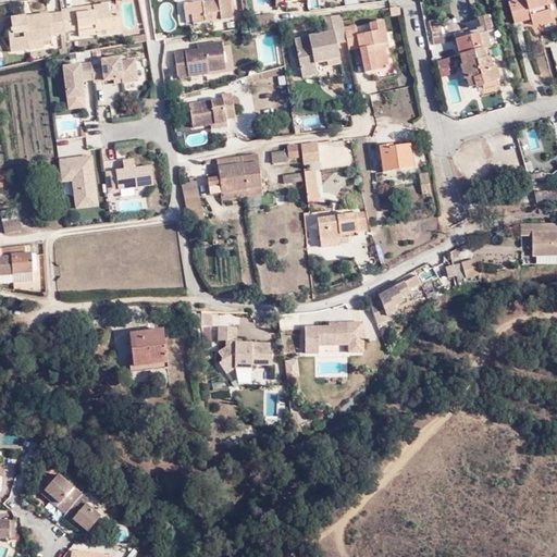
[(194,2),(195,14),(196,23),(215,21),(215,13),(223,12),(224,20),(236,17),(235,12),(233,12),(231,0),(232,0),(215,0),(211,1),(211,3),(207,3),(206,1),(194,2)]
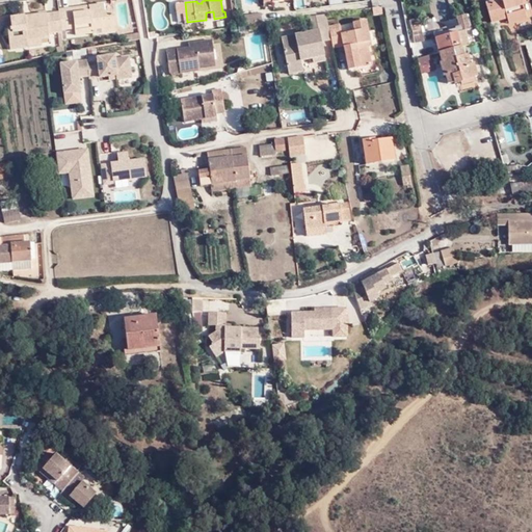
[(515,15),(517,21),(527,18),(522,0),(496,0),(486,3),(491,22),(508,18),(515,15)]
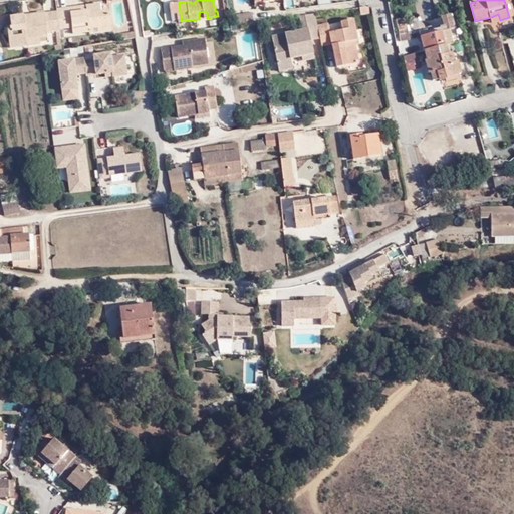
[(100,2),(86,4),(87,9),(72,11),(71,6),(58,8),(58,11),(58,12),(60,27),(73,25),(74,32),(90,31),(89,30),(89,27),(111,24),(108,8),(101,9),(100,2)]
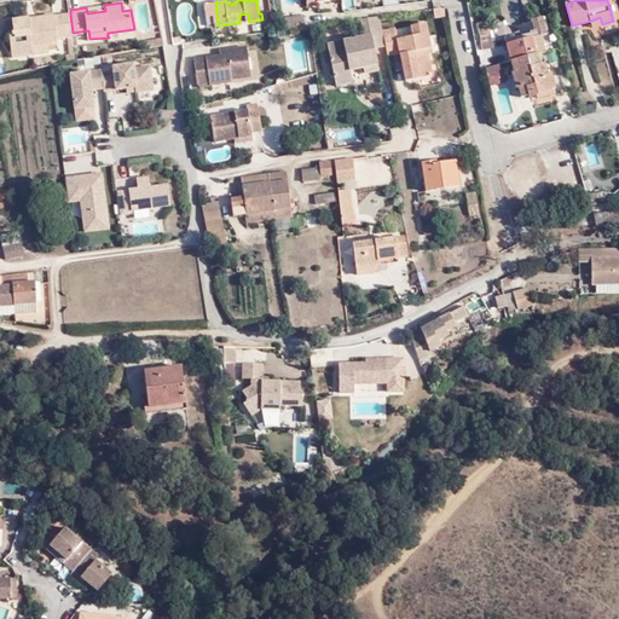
[(218,25),(215,3),(204,4),(208,27),(218,25)]
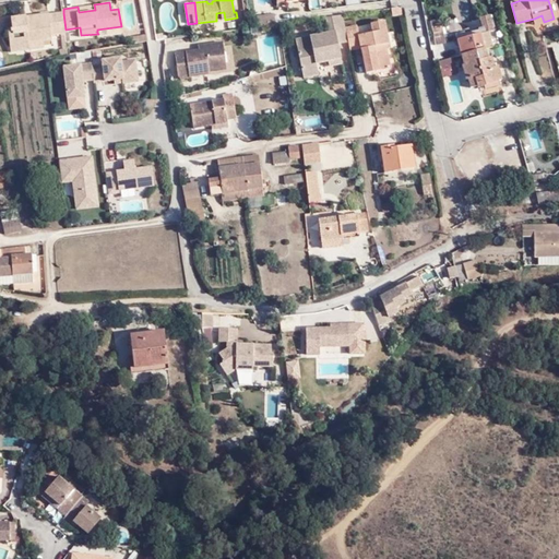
[(14,51),(33,49),(32,40),(54,38),(54,33),(62,32),(64,51),(61,51),(62,58),(69,57),(66,31),(66,30),(63,13),(51,14),(50,13),(30,15),(30,14),(13,16),(14,27),(11,28),(14,51)]
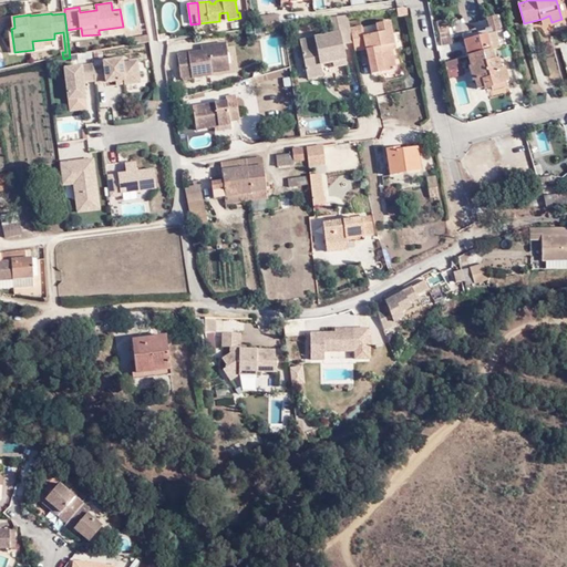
[(261,16),(264,27),(280,24),(279,13),(261,16)]
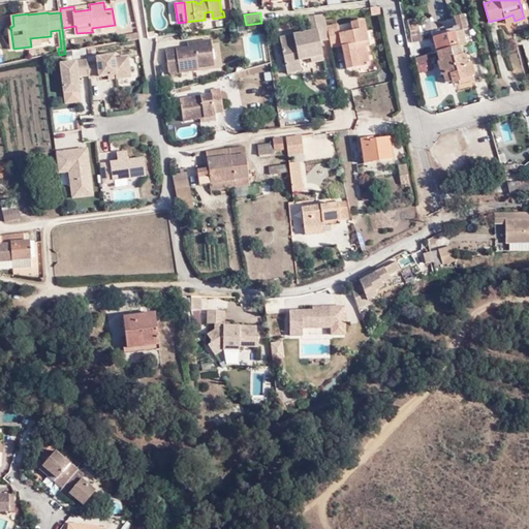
[(312,32),(280,38),(285,64),(300,61),(310,59),(311,63),(323,61),(320,42),(332,40),(327,13),(309,18),(312,32)]
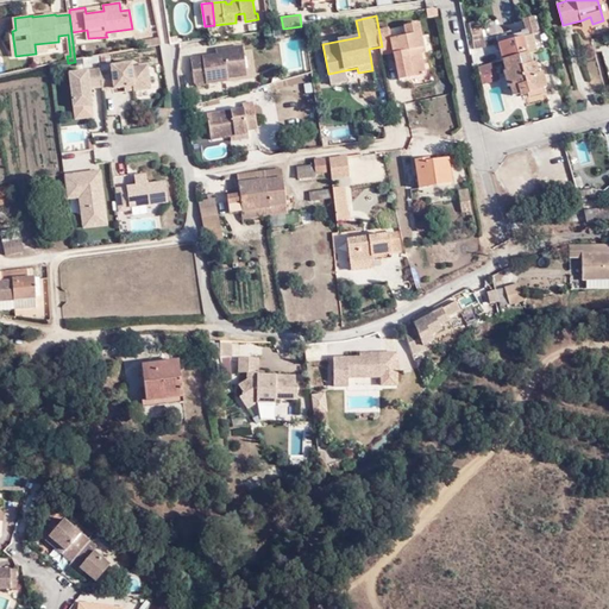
[(498,39),(504,62),(529,56),(529,55),(539,52),(534,36),(539,33),(534,18),(525,20),(527,31),(523,32),(525,38),(508,42),(507,37),(498,39)]
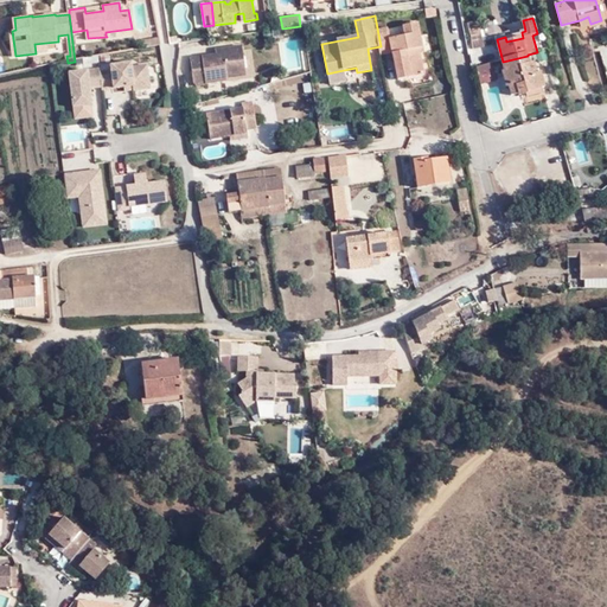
[(390,29),(377,31),(381,46),(382,55),(394,52),(400,78),(425,74),(420,48),(419,42),(422,40),(419,21),(404,24),(407,34),(391,37),(390,29)]
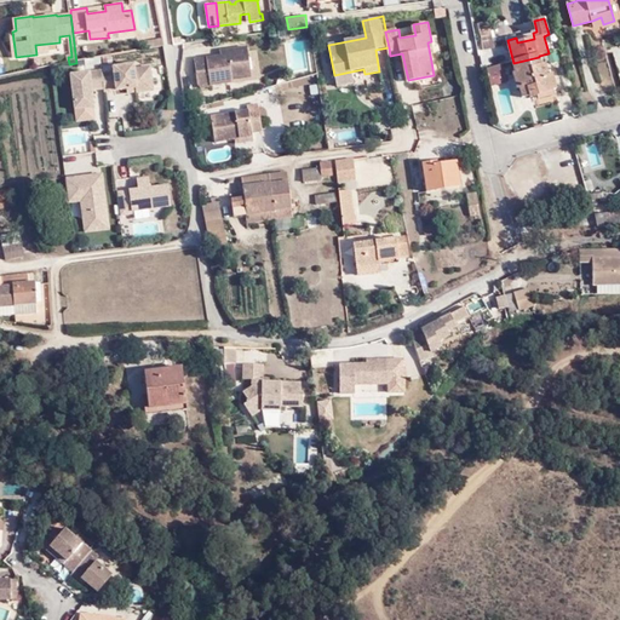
[(481,23),(486,50),(497,49),(492,22),(481,23)]
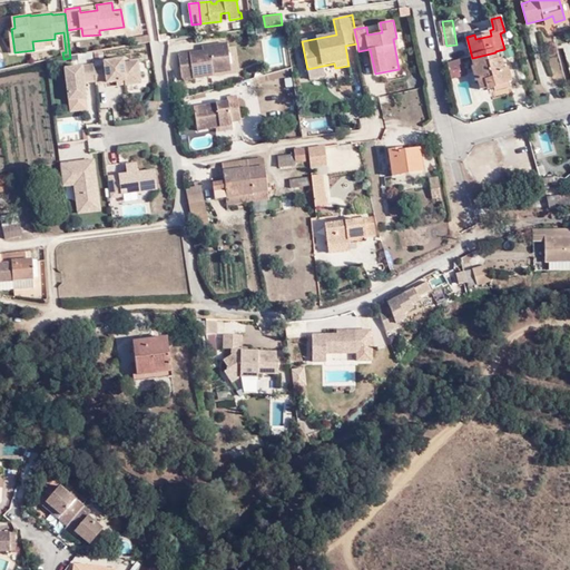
[(124,33),(124,27),(99,30),(99,33),(100,35),(100,37),(124,33)]
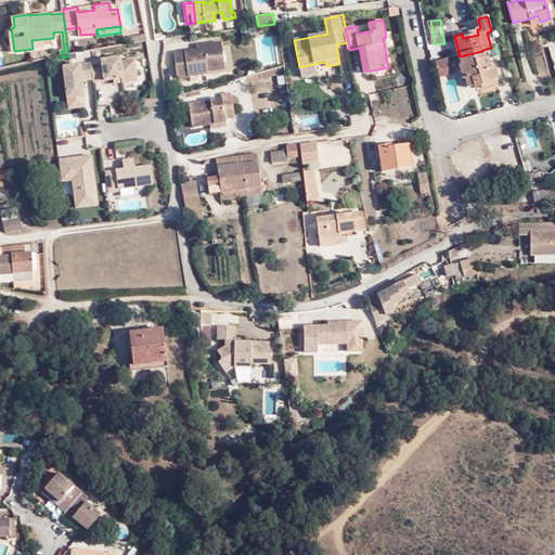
[(54,42),(53,38),(31,40),(33,49),(46,47),(46,43),(54,42)]
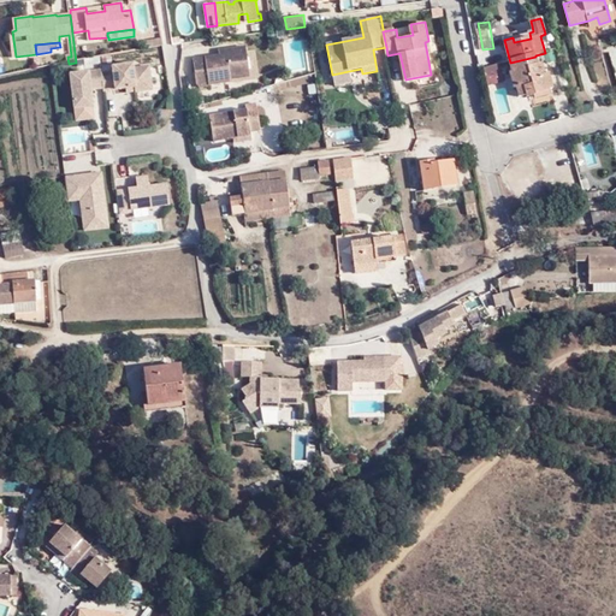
[(220,55),(194,59),(196,86),(208,84),(208,86),(231,82),(230,73),(249,71),(246,47),(226,49),(227,54),(220,55)]
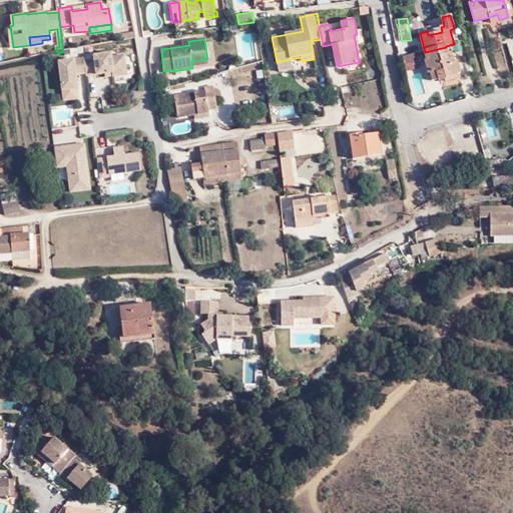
[(227,48),(216,39),(217,48),(227,48)]
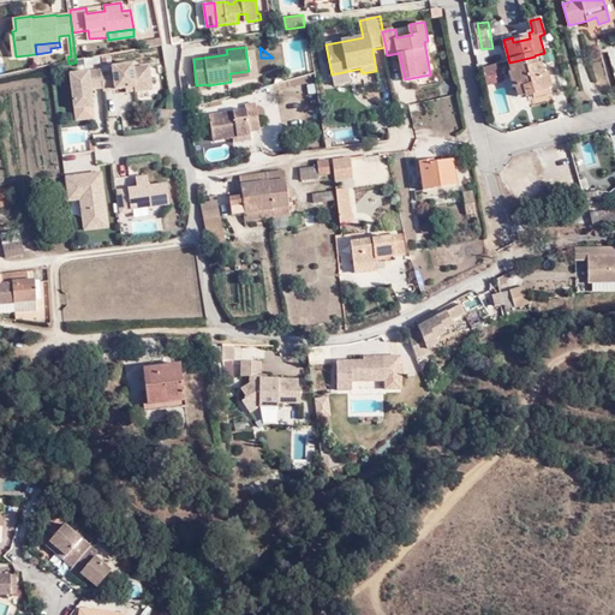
[(519,87),(517,88),(519,97),(533,94),(549,90),(553,89),(547,69),(542,70),(539,64),(537,64),(535,57),(509,63),(512,72),(515,71),(519,87)]
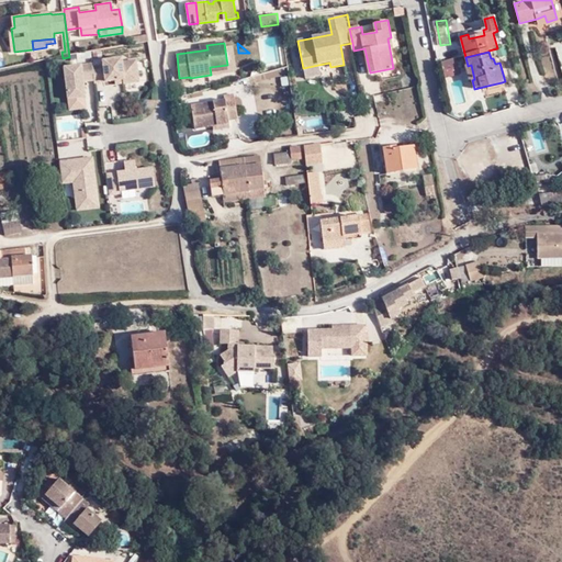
[(92,67),(94,85),(124,80),(124,86),(141,83),(137,62),(123,63),(123,58),(102,62),(103,66),(92,67)]
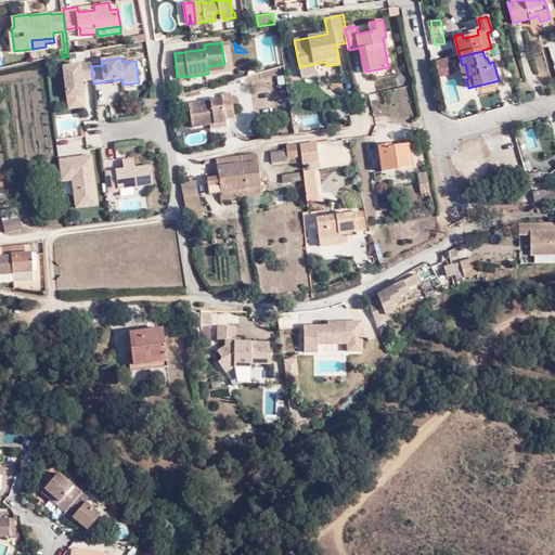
[(451,59),(436,62),(438,72),(453,67),(451,59)]
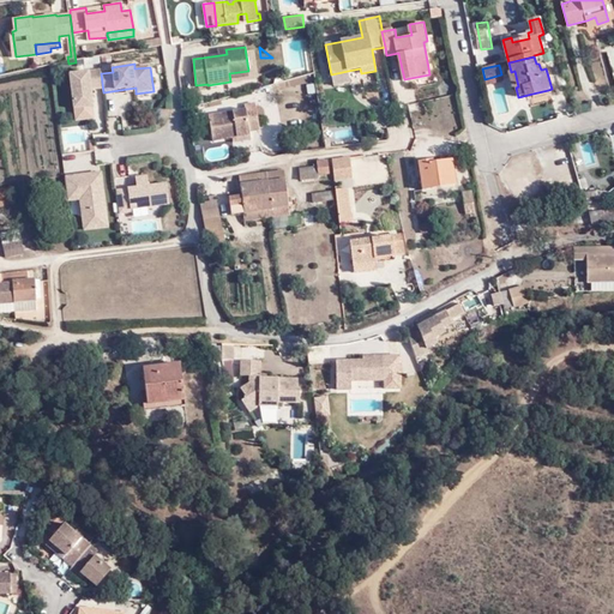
[(348,71),(331,74),(333,86),(350,83),(348,71)]
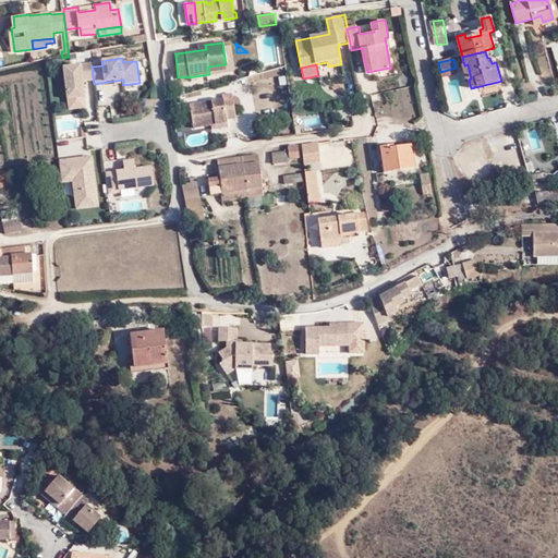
[(222,99),(190,106),(193,126),(215,122),(216,125),(227,123),(227,121),(237,119),(232,94),(222,96),(222,99)]
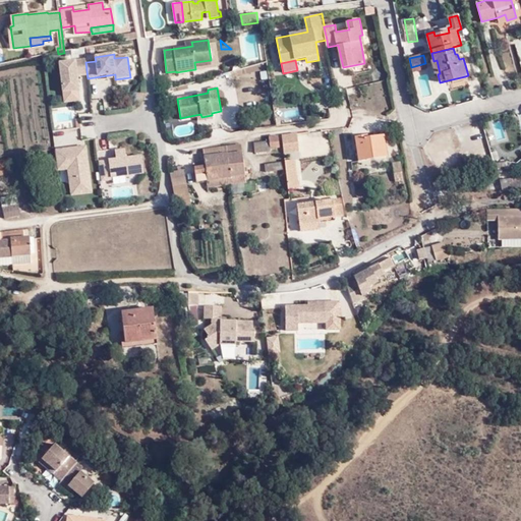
[(54,108),(57,143),(81,141),(78,106),(54,108)]
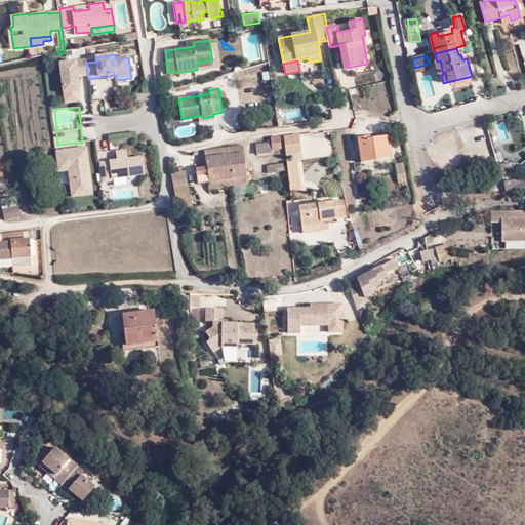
[(304,152),(300,134),(285,136),(288,155),(304,152)]
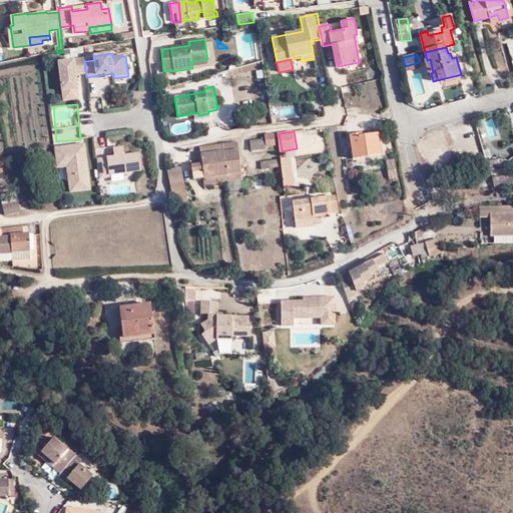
[(375,144),(373,134),(362,135),(362,133),(351,134),(354,158),(381,153),(379,143),(375,144)]
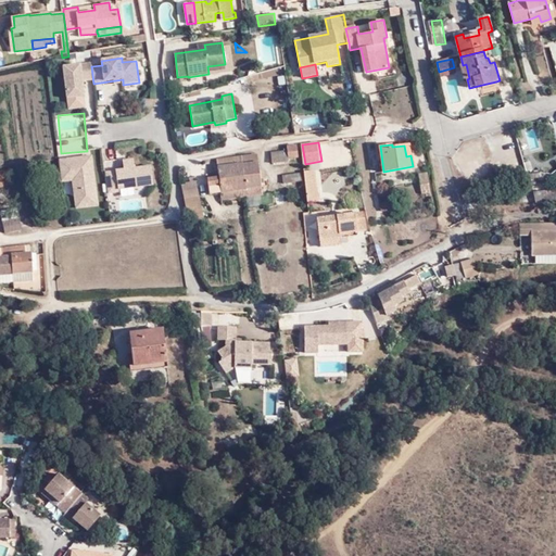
[(298,158),(297,146),(288,147),(288,151),(272,152),(272,161),(298,158)]
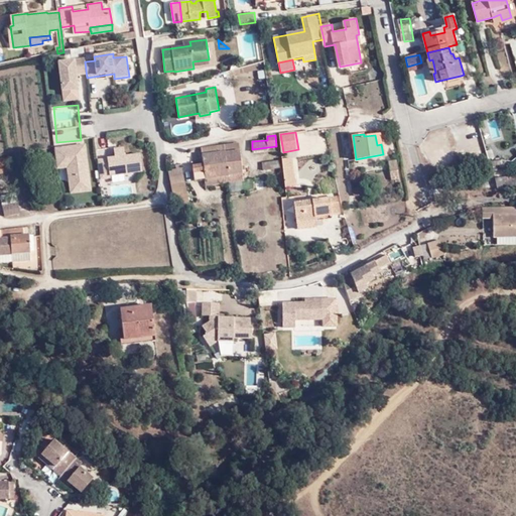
[(91,191),(85,144),(53,149),(56,170),(67,169),(70,195),(91,191)]
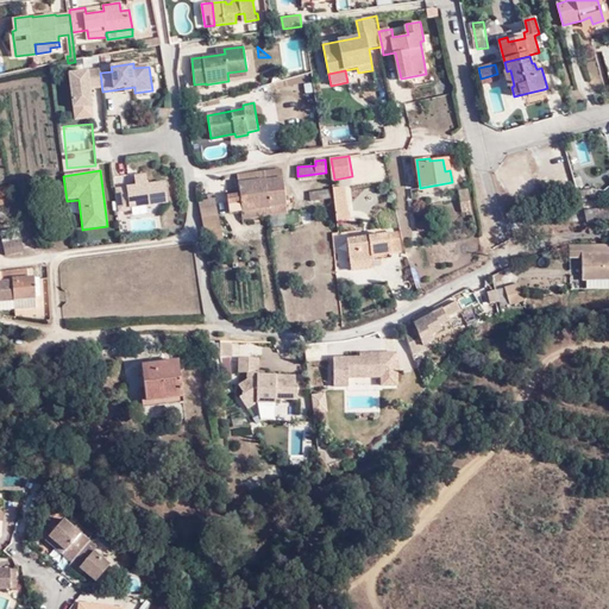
[(281,179),(281,170),(261,173),(262,181),(269,181),(271,207),(287,205),(284,179),(281,179)]
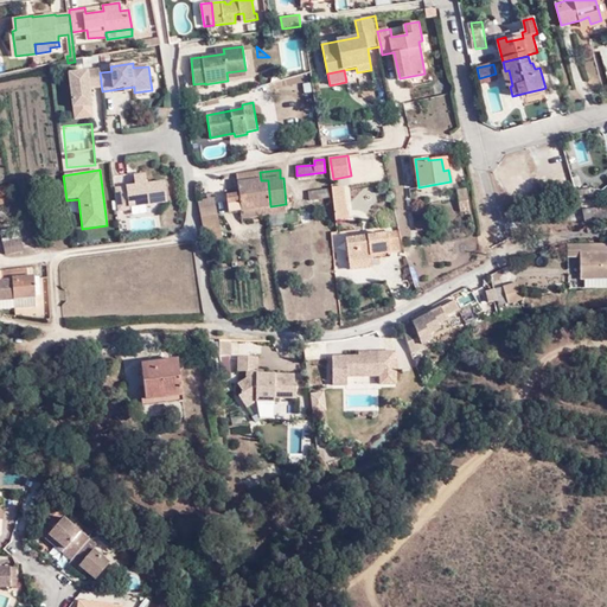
[(121,185),(115,186),(116,208),(167,203),(166,179),(147,180),(146,172),(120,174),(121,185)]
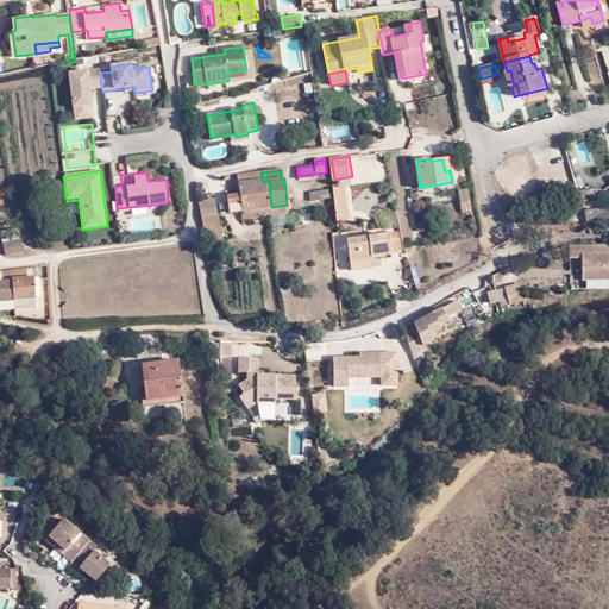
[(262,181),(261,173),(238,175),(240,194),(227,195),(228,211),(242,209),(268,207),(271,207),(269,181),(262,181)]
